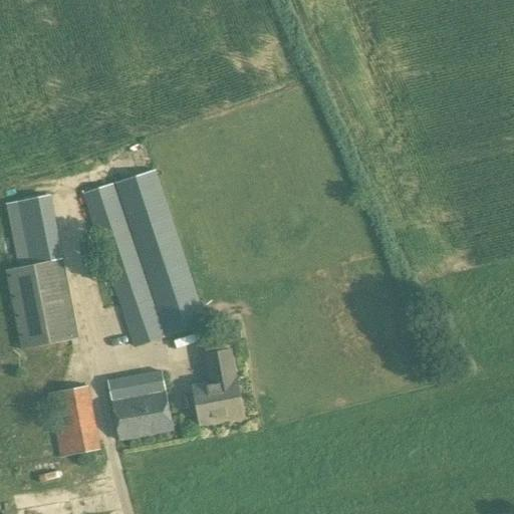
[(193,281),(189,271),(155,171),(114,184),(166,337),(207,324),(193,281)]
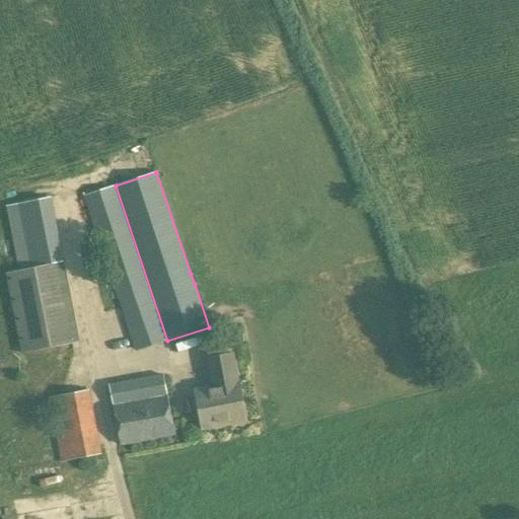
[(165,341),(114,187),(83,196),(135,351),(165,341)]
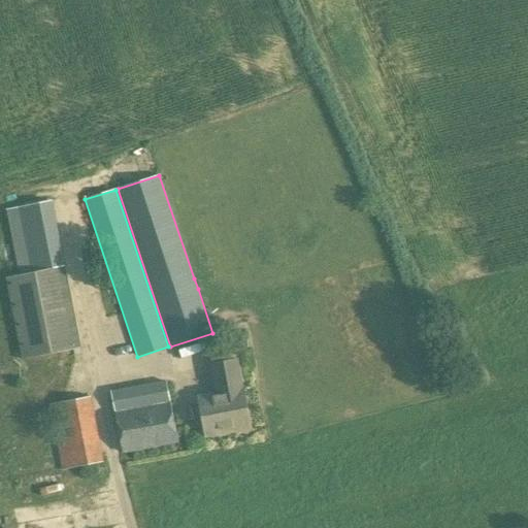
[(5,209),(19,276),(5,278),(21,360),(80,349),(52,200),(5,209)]
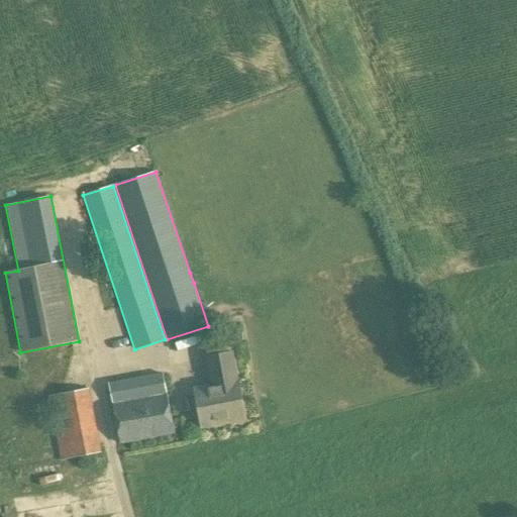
[(232,353),(205,358),(211,386),(195,390),(201,428),(244,420),(232,353)]
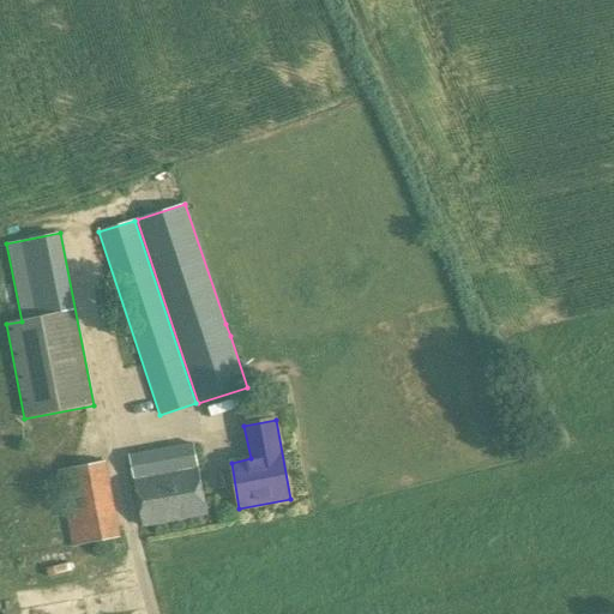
[(142,528),(206,516),(192,443),(127,455),(142,528)]
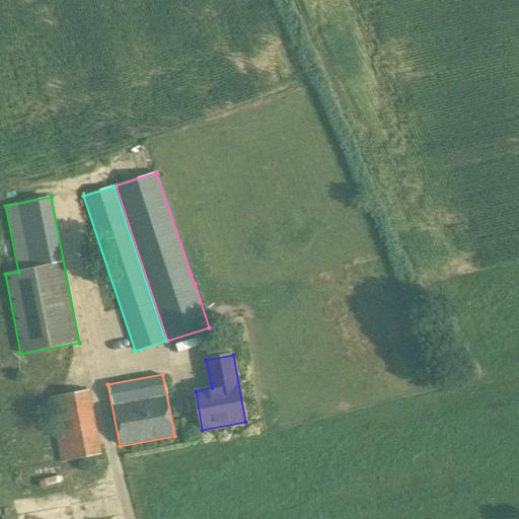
[(102,456),(89,391),(48,398),(60,462),(102,456)]
